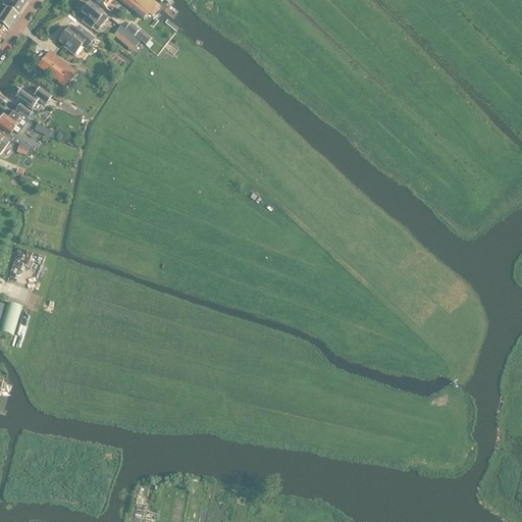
[(27,0),(12,0),(8,7),(18,13),(27,0)]
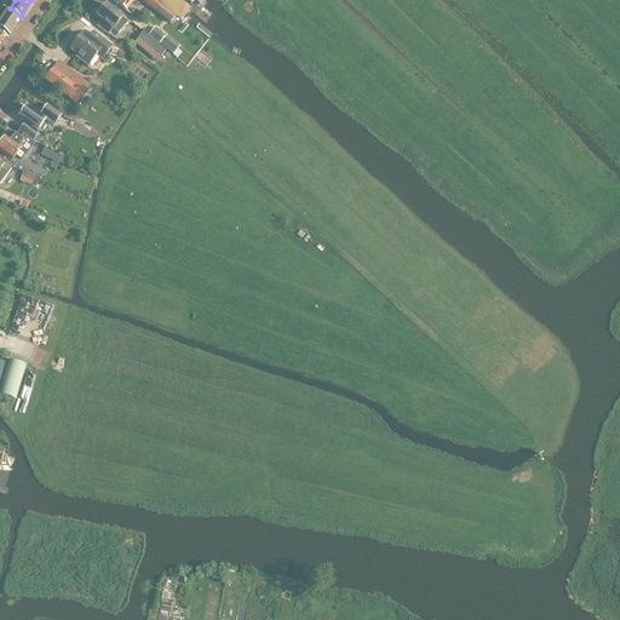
[(114,0),(127,10),(135,0),(141,0),(170,23),(176,16),(154,0),(114,0)]
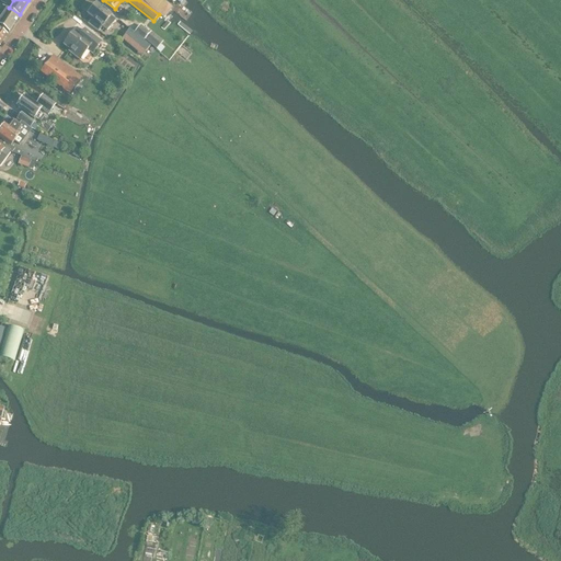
[(142,0),(163,16),(171,9),(160,0),(142,0)]
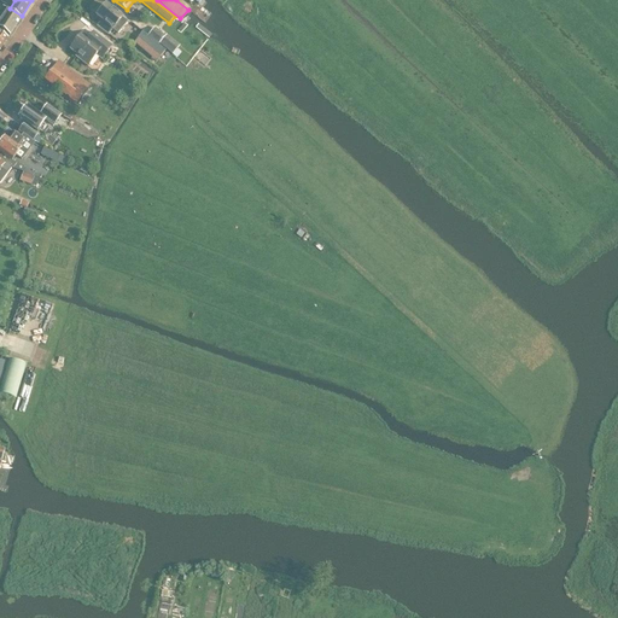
[(121,17),(104,5),(103,6),(99,6),(95,11),(97,13),(95,16),(100,19),(95,25),(108,35),(111,29),(117,34),(123,25),(117,21),(121,17)]
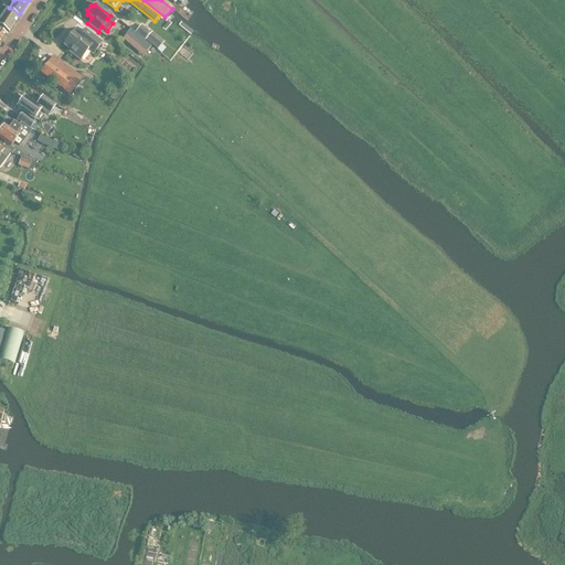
[(0,27),(9,32),(19,17),(6,8),(2,12),(0,11),(0,10),(0,27)]
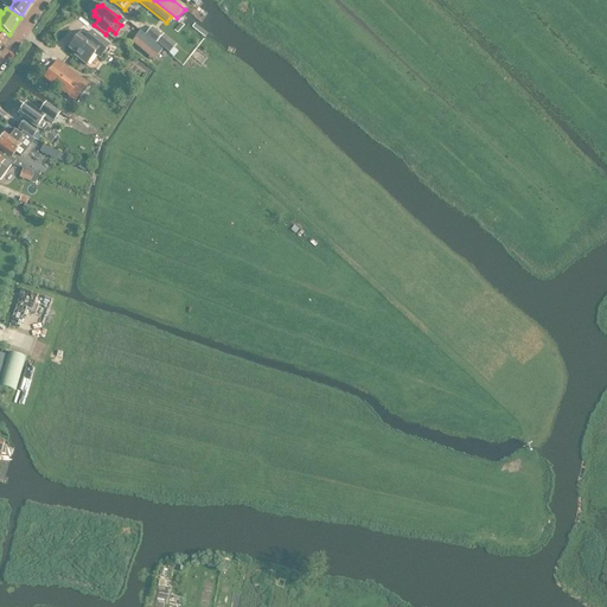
[(153,27),(145,36),(153,43),(155,43),(157,42),(170,53),(177,44),(164,33),(161,36),(153,27)]
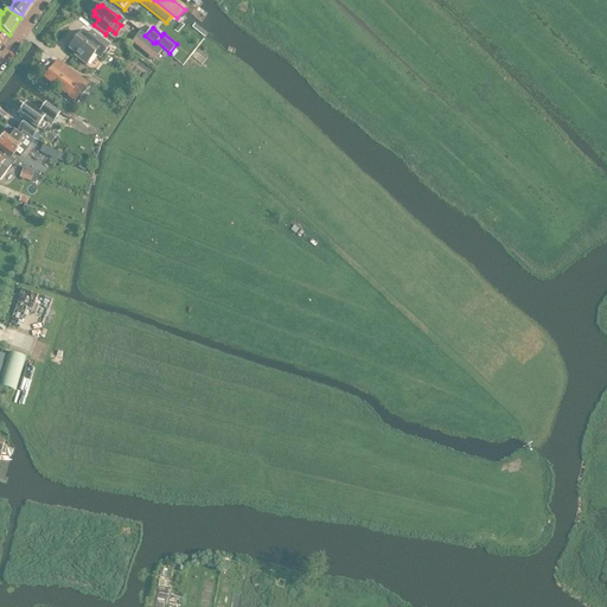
[(68,49),(75,53),(74,56),(85,64),(94,53),(98,58),(109,45),(91,31),(85,38),(80,33),(68,49)]
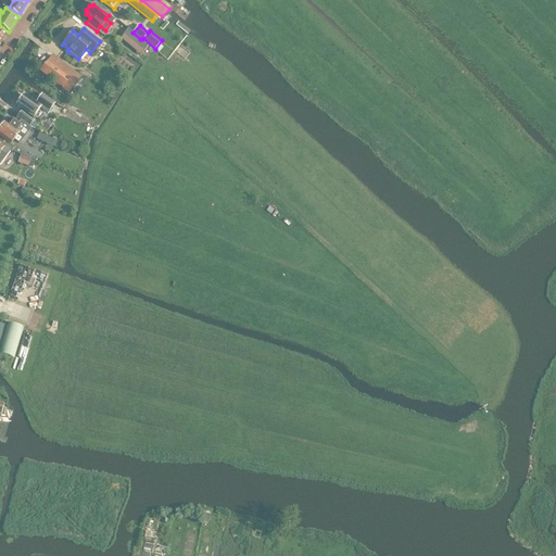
[(140,39),(133,33),(128,28),(124,34),(143,50),(148,45),(143,40),(142,39),(140,39)]
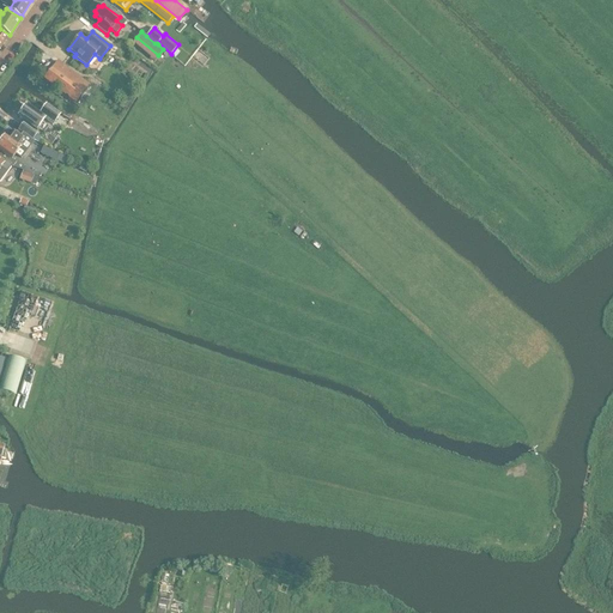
[(90,87),(78,78),(58,61),(44,78),(77,104),(90,87)]
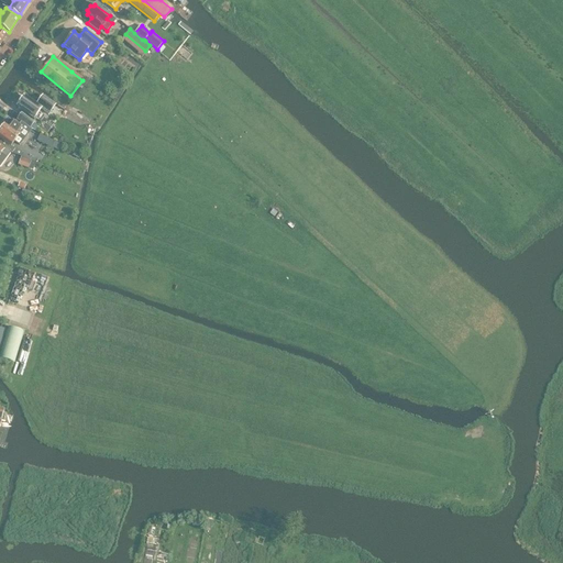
[(17,107),(34,119),(40,110),(47,114),(54,106),(42,97),(35,106),(23,96),(17,107)]
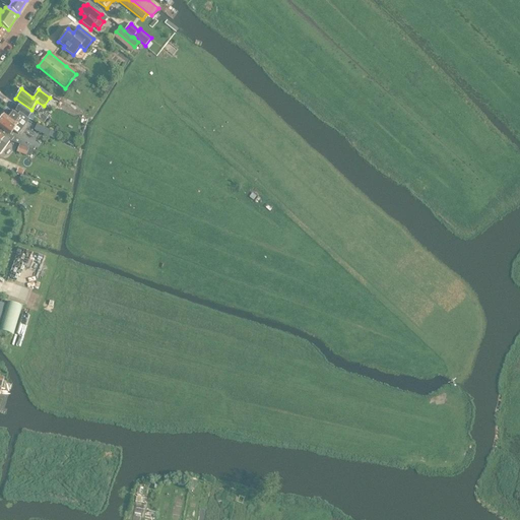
[(15,110),(26,119),(30,114),(19,105),(15,110)]
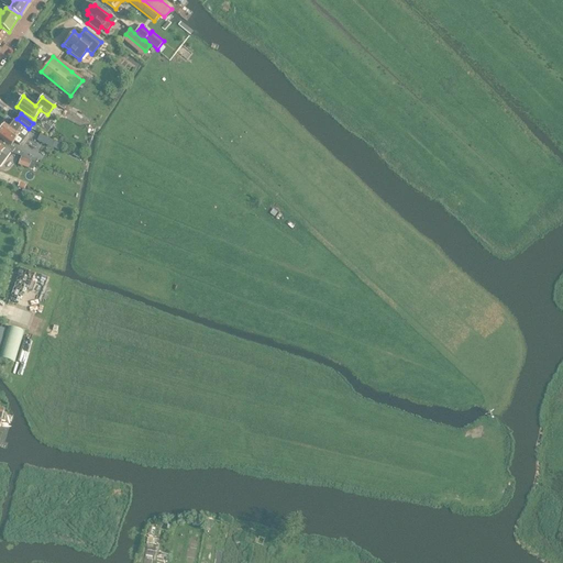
[(0,130),(0,139),(11,147),(15,142),(21,146),(32,131),(23,124),(21,128),(14,122),(13,123),(9,120),(4,125),(6,127),(2,130),(0,131),(0,130)]
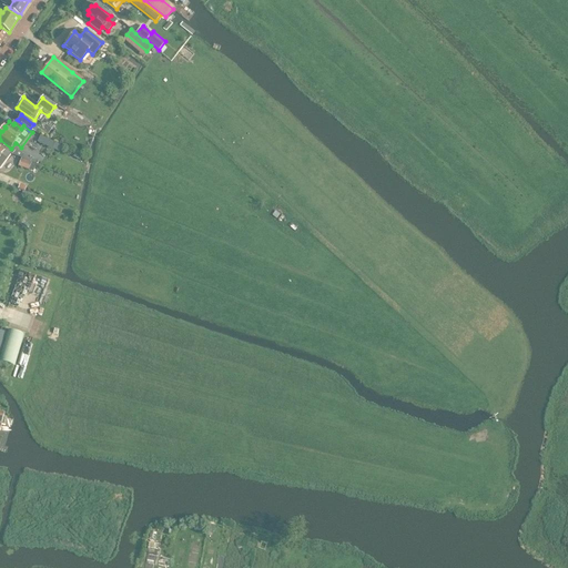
[(41,135),(38,142),(46,145),(49,140),(41,135)]
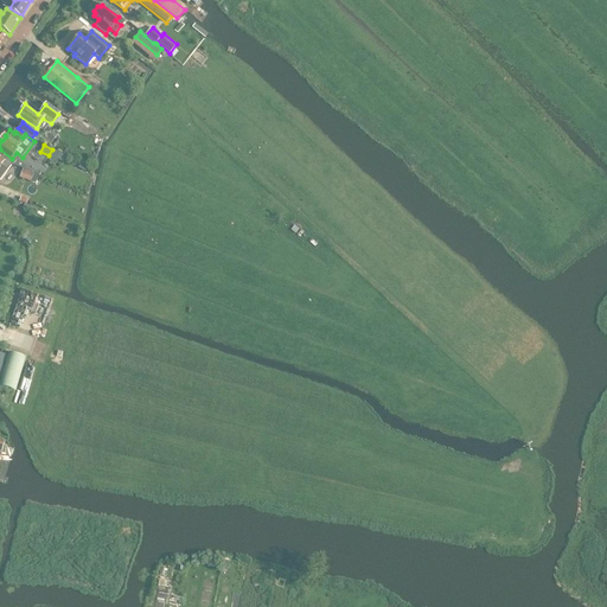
[(0,178),(12,164),(0,155),(0,178)]
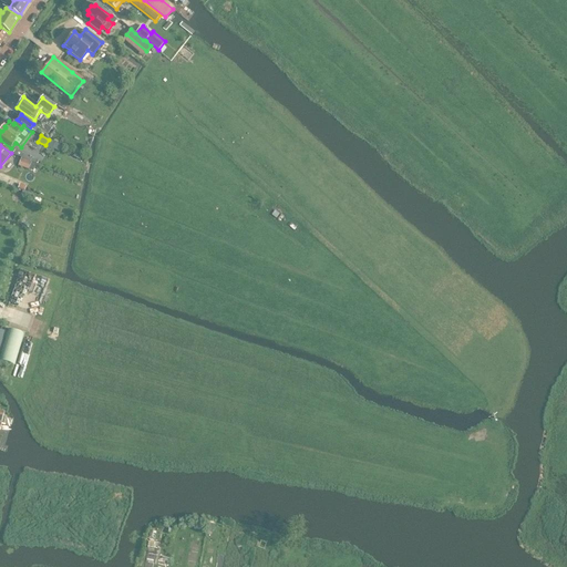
[(22,157),(21,157),(18,165),(28,168),(31,162),(22,157)]
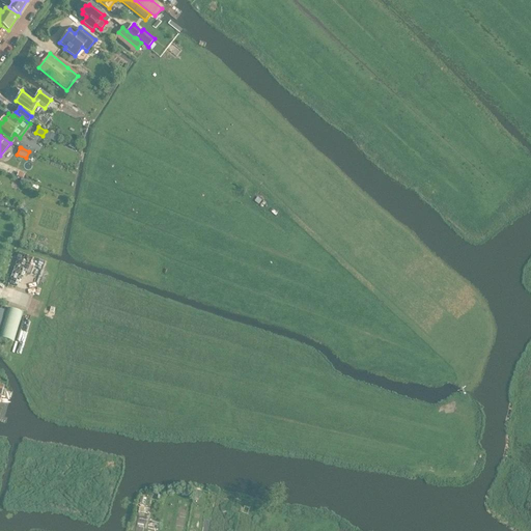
[(12,271),(8,282),(14,284),(18,272),(12,271)]
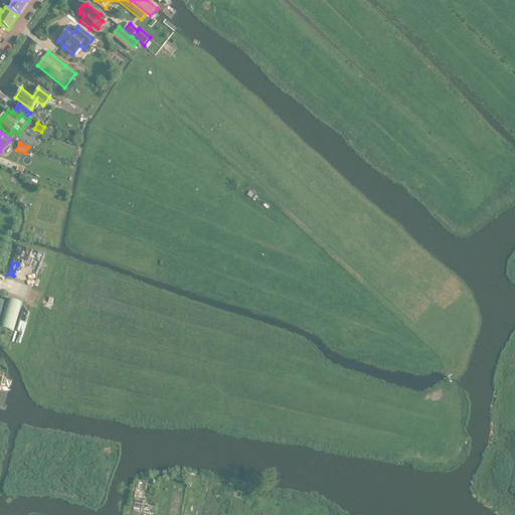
[(17,265),(13,276),(18,278),(22,267),(17,265)]
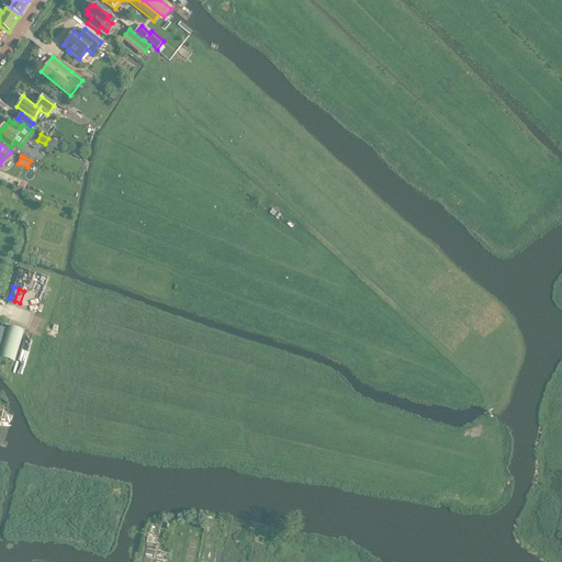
[(0,355),(0,356),(14,360),(23,329),(8,325),(0,355)]
